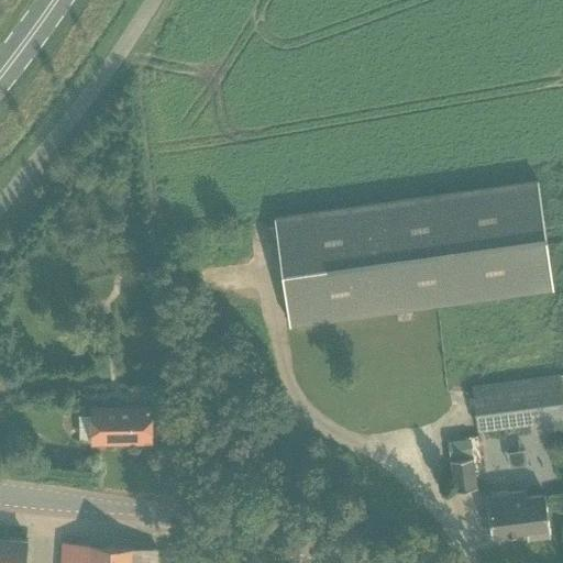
[(552,290),(538,181),(275,217),(290,327),(552,290)]
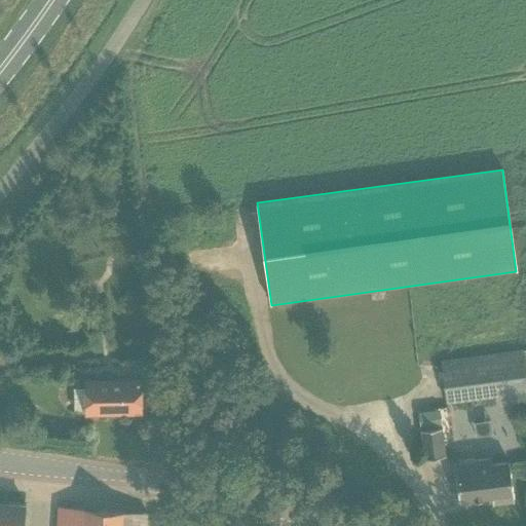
[(525,392),(520,349),(439,360),(445,403),(525,392)]
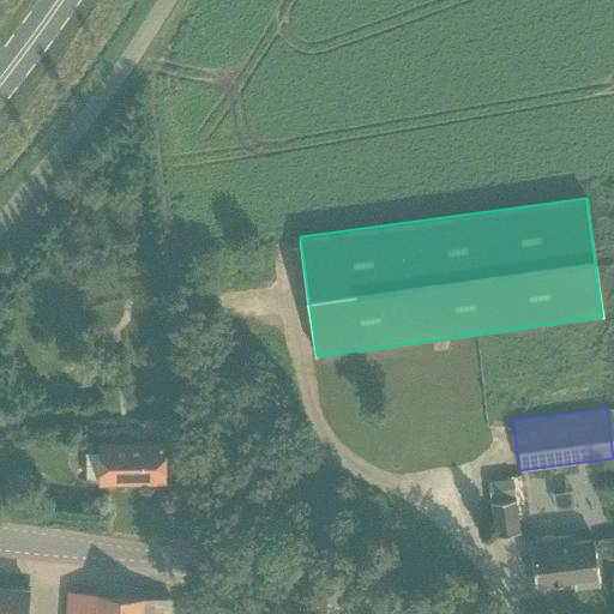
[(182,438),(184,445),(188,469),(210,464),(203,434),(182,438)]
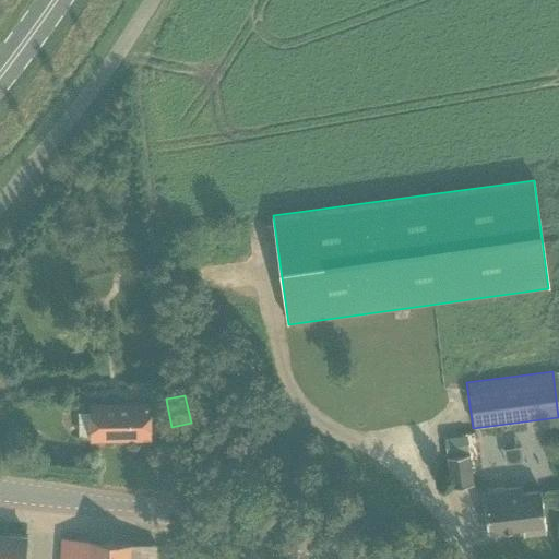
[(91,405),(91,413),(78,413),(78,436),(91,436),(92,439),(93,439),(92,431),(103,431),(103,439),(150,438),(149,403),(91,405)]
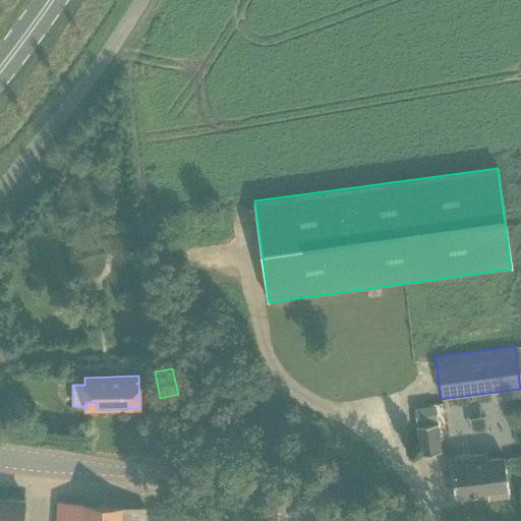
[(441,452),(437,423),(416,426),(420,454),(441,452)]
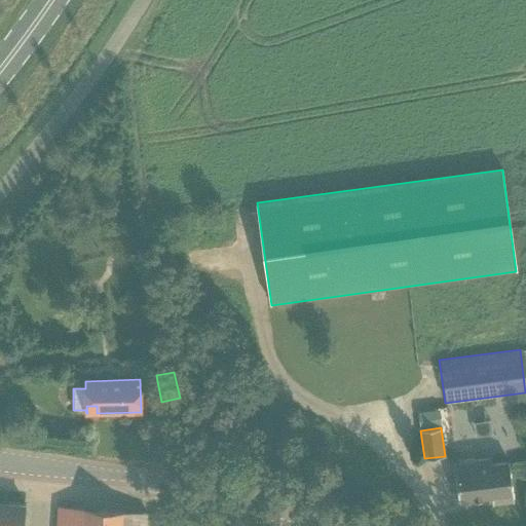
[(489,458),(454,463),(458,502),(491,498),(492,504),(514,501),(509,463),(490,465),(489,458)]
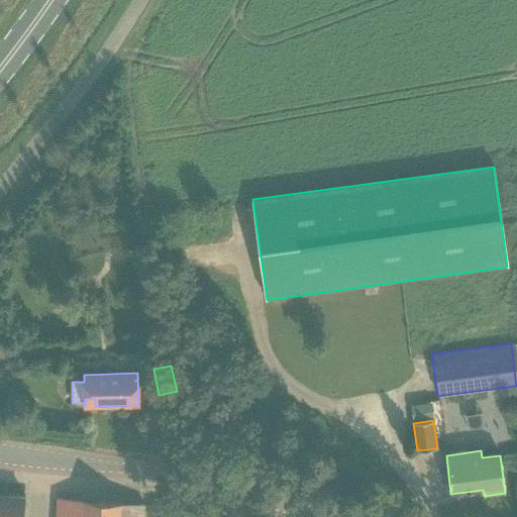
[(0,516),(22,516),(24,496),(0,494),(0,516)]
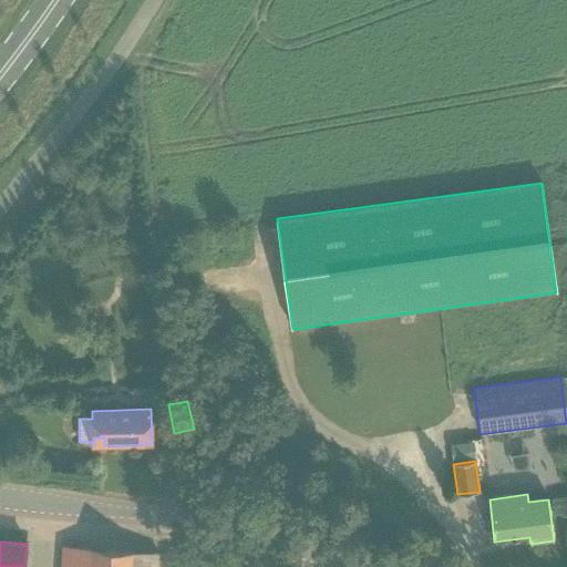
[(63,546),(61,566),(156,566),(158,554),(63,546)]
